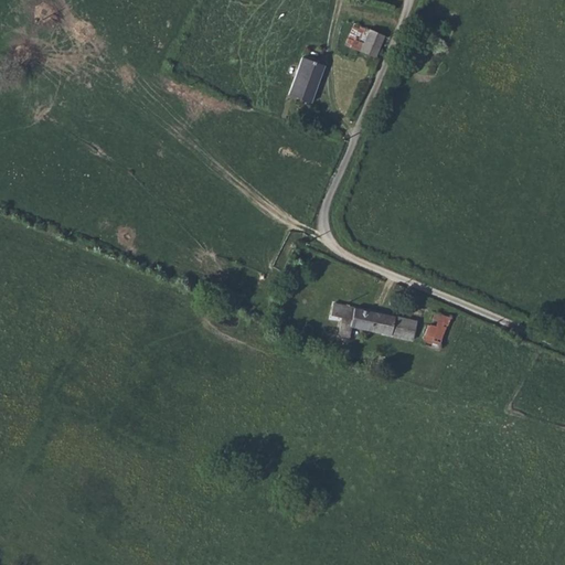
[(361,52),(370,30),(355,23),(345,45),(361,52)]
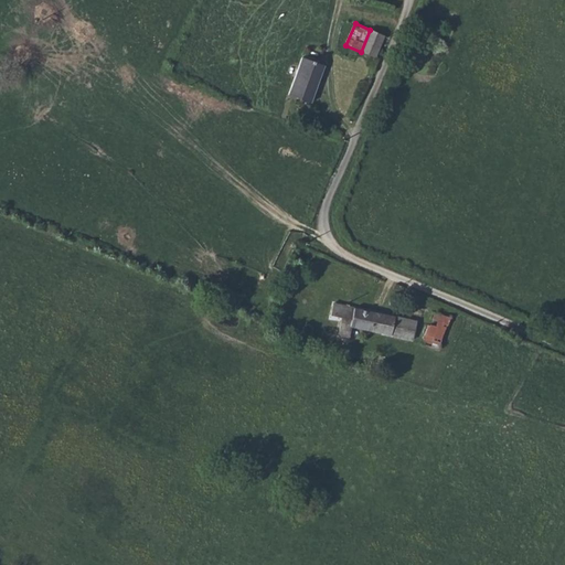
[(384,36),(370,30),(361,52),(375,59),(384,36)]
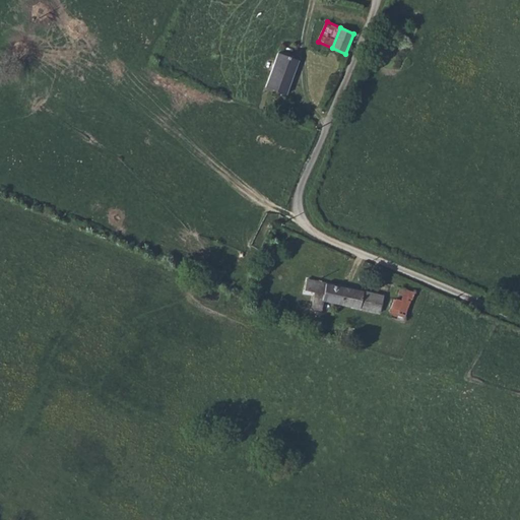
[(300,60),(279,52),(265,87),(285,94),(300,60)]
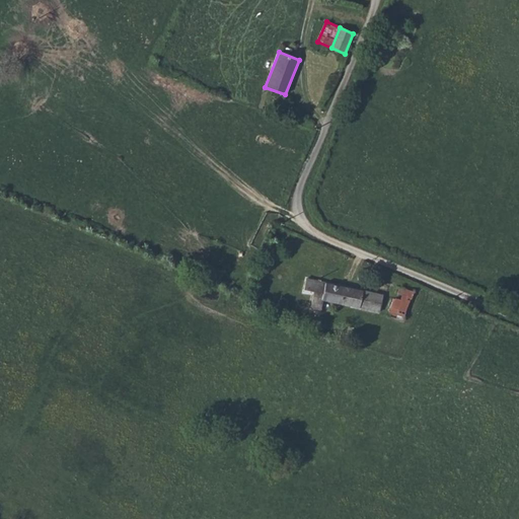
[(377,312),(381,295),(305,278),(302,288),(311,291),(311,299),(320,302),(322,299),(377,312)]
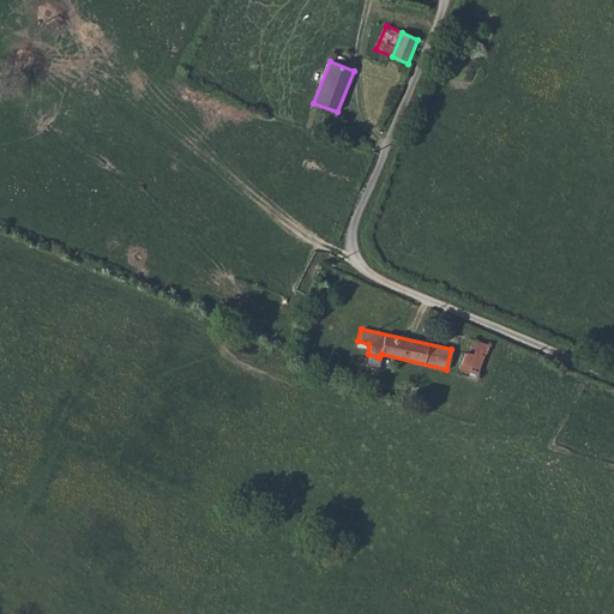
[(474,337),(461,367),(476,374),(489,344),(474,337)]
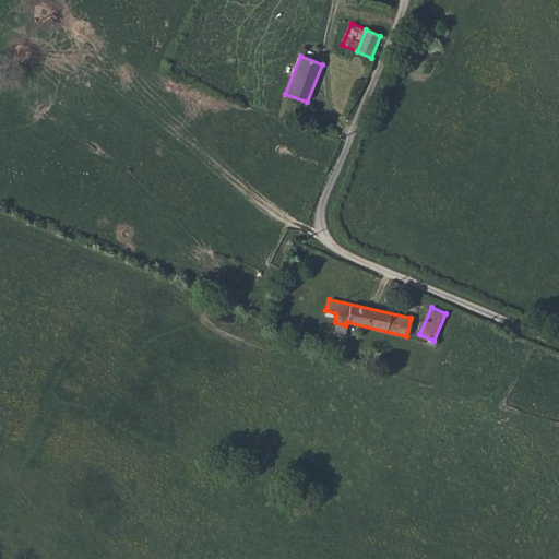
All buildings are outlined.
